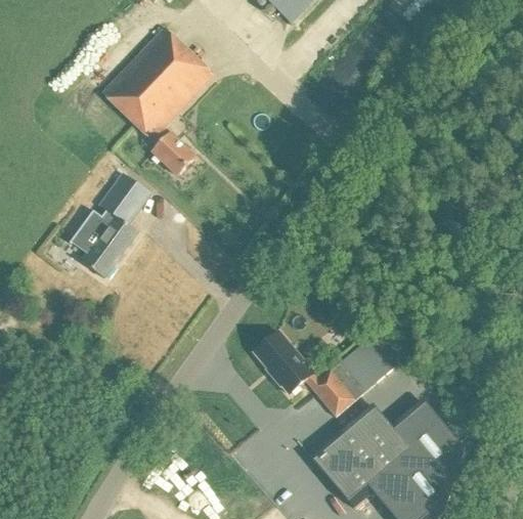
[(268,0),(289,18),(305,0),(268,0)]
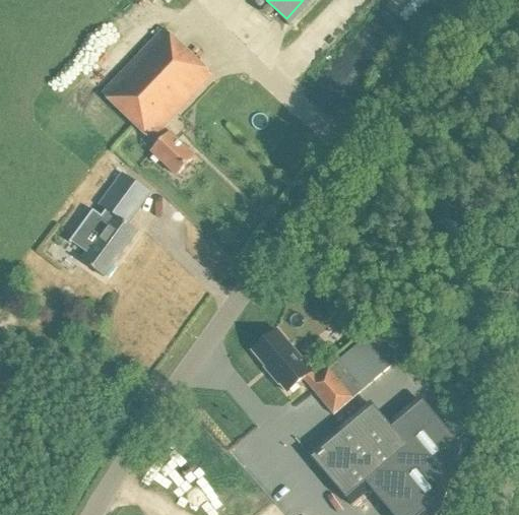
[(174,173),(192,153),(160,124),(210,71),(163,25),(100,90),(154,142),(148,148),(174,173)]
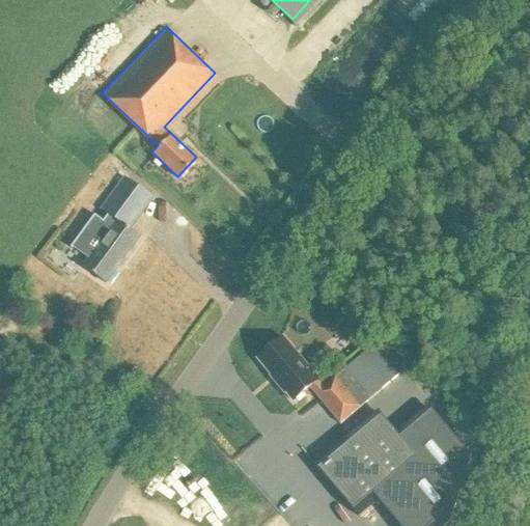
[(139,234),(127,226),(148,195),(149,196),(150,195),(122,175),(99,208),(106,213),(103,218),(94,211),(71,244),(88,255),(87,256),(82,265),(105,281),(139,234)]
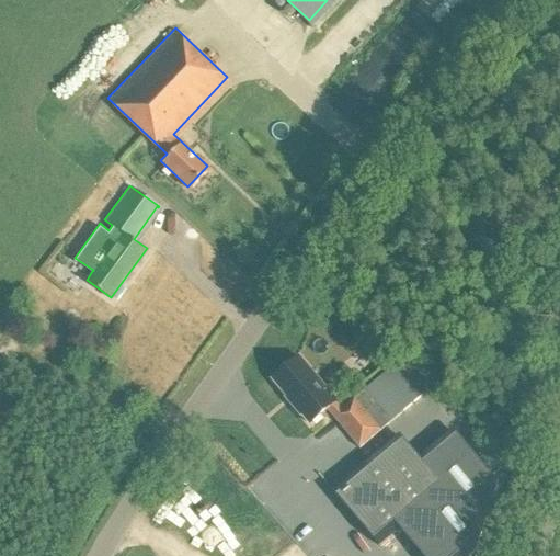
[(354,396),(341,407),(335,399),(336,399),(298,354),(272,376),(310,421),(327,407),(360,446),(424,390),(397,359),(354,396)]
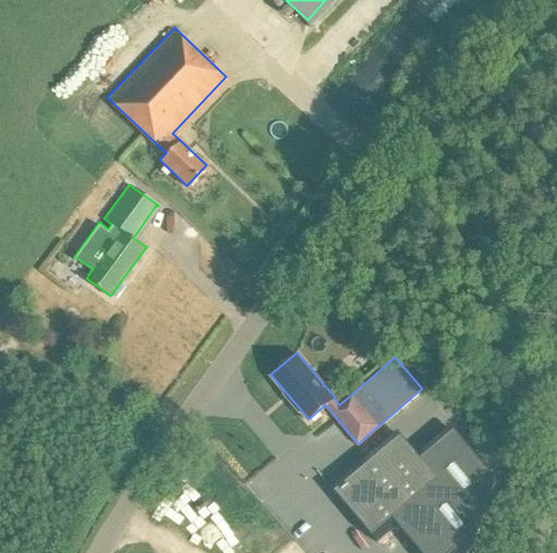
[(456,431),(422,458),(401,434),(335,490),(376,540),(399,521),(424,552),(462,552),(474,543),(496,479),(456,431)]
